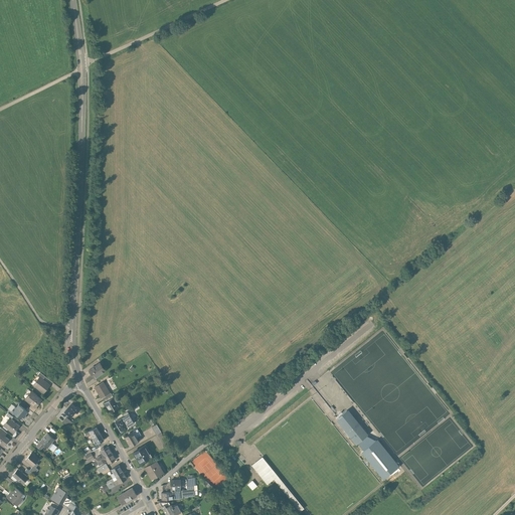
[(105,369),(100,362),(89,370),(95,377),(105,369)]
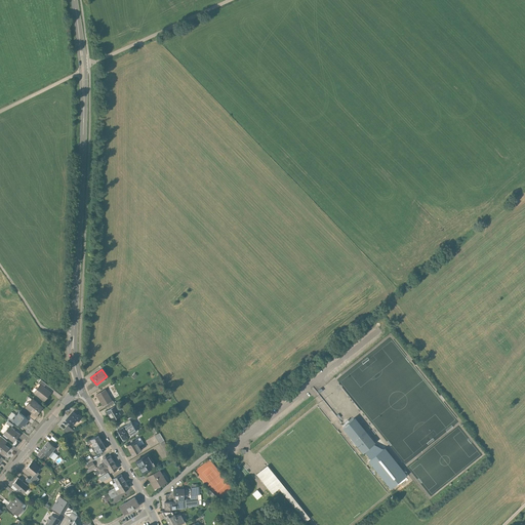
[(44,387),(41,385),(34,393),(45,401),(51,393),(44,387)]
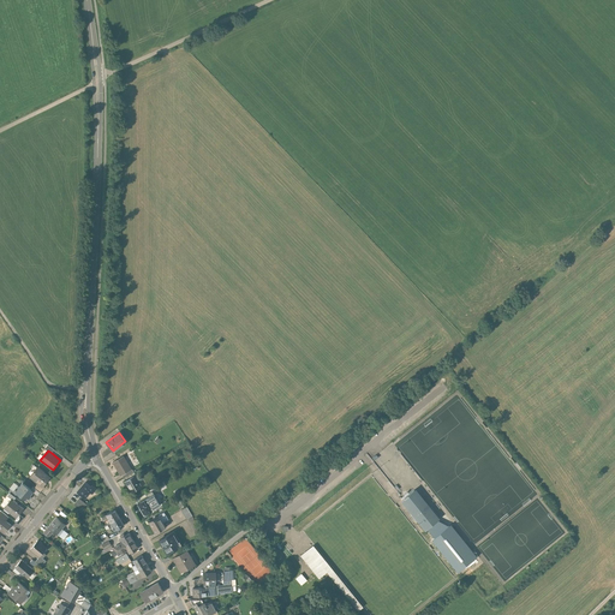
[(131,470),(123,455),(113,460),(121,475),(123,475),(131,470)]
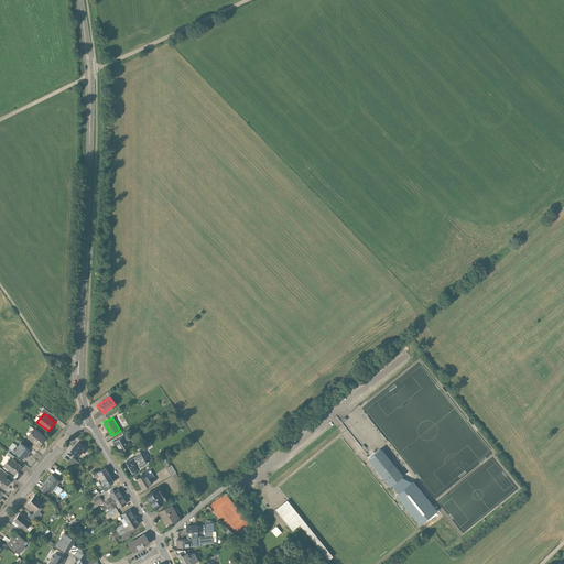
[(46,437),(35,429),(28,437),(35,443),(39,446),(46,437)]
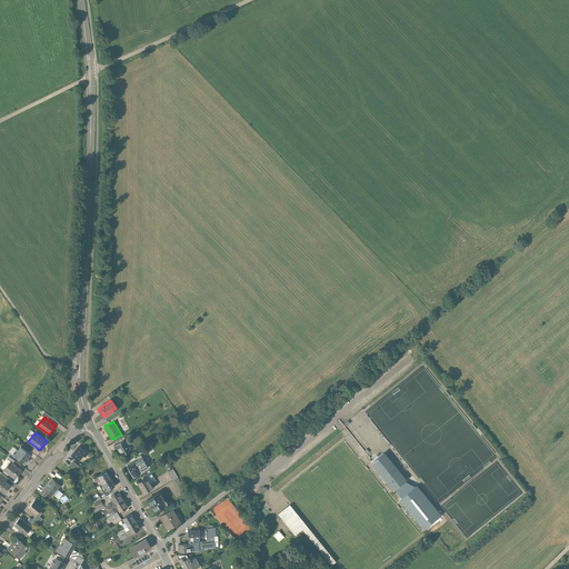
[(131,449),(126,439),(116,445),(122,455),(131,449)]
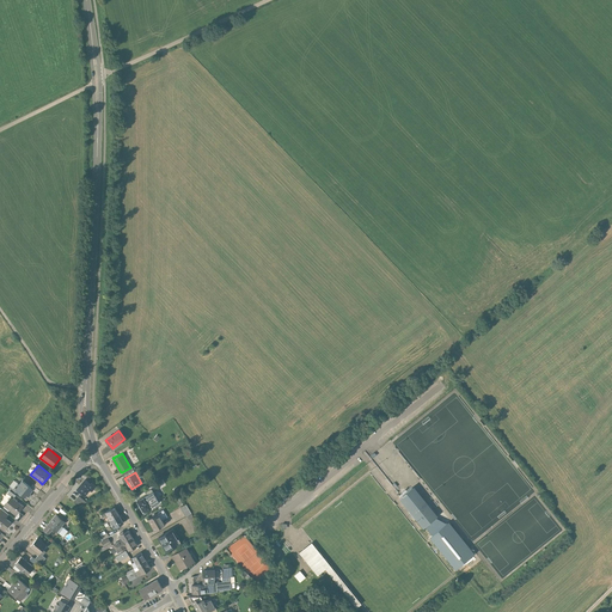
[(90,483),(86,479),(77,489),(85,496),(90,490),(92,493),(97,487),(92,482),(90,483)]
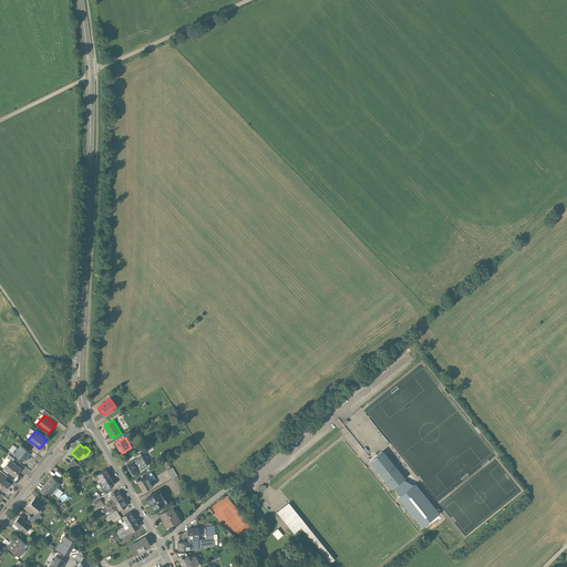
[(29,451),(21,445),(18,449),(17,449),(12,453),(16,455),(24,462),(27,460),(29,457),(31,454),(30,453),(31,453),(29,451)]
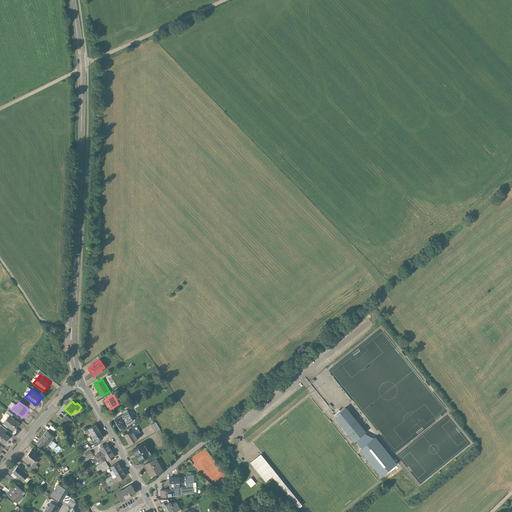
[(335,417),(355,442),(367,432),(347,408),(335,417)]
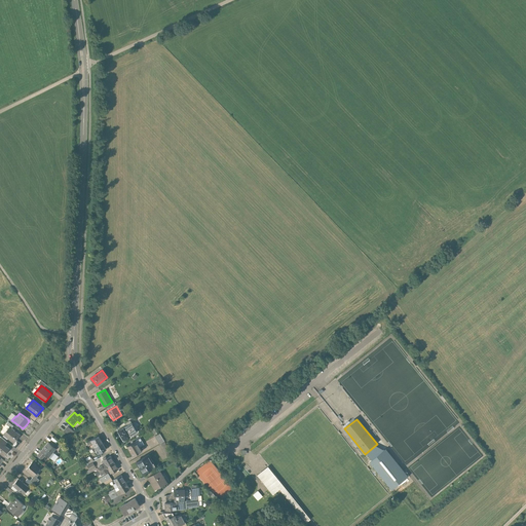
[(133,434),(127,423),(125,424),(118,428),(124,439),(133,434)]
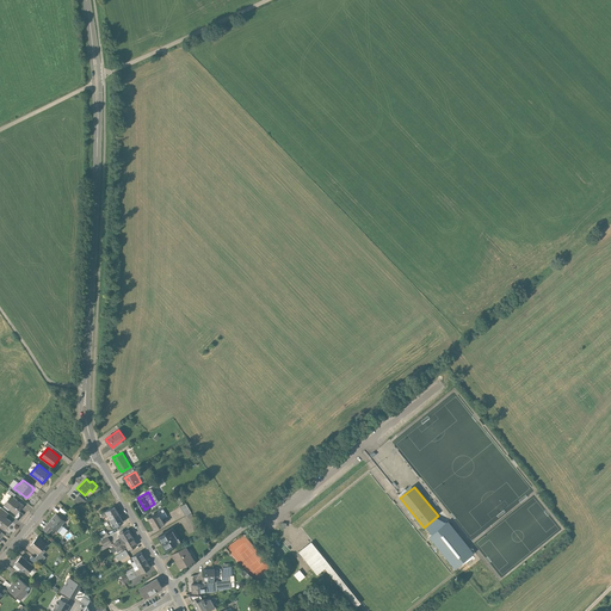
[(13,497),(11,495),(4,505),(17,514),(24,505),(13,497)]
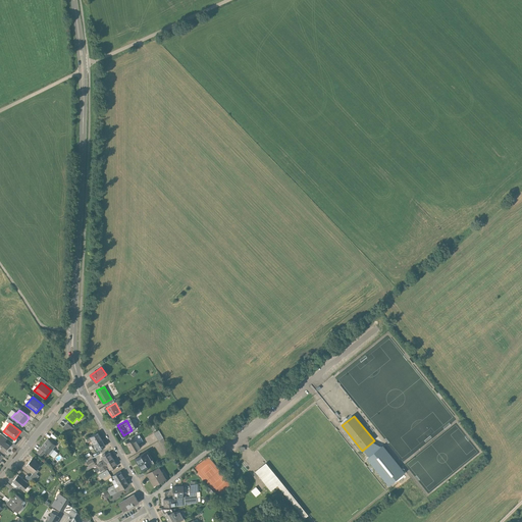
[(164,436),(160,429),(154,432),(159,440),(164,436)]
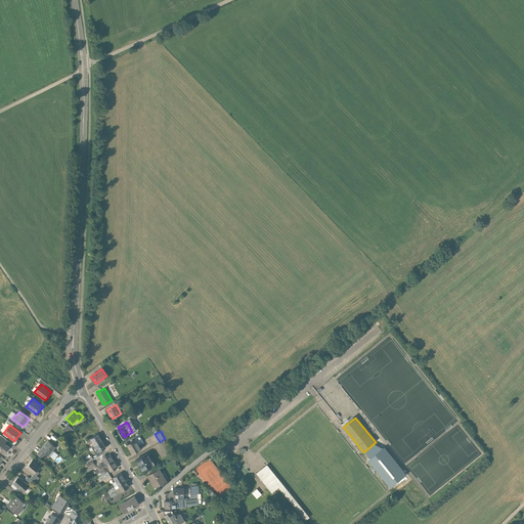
[(90,444),(91,447),(102,441),(98,435),(94,437),(94,436),(90,439),(87,441),(89,445),(90,444)]
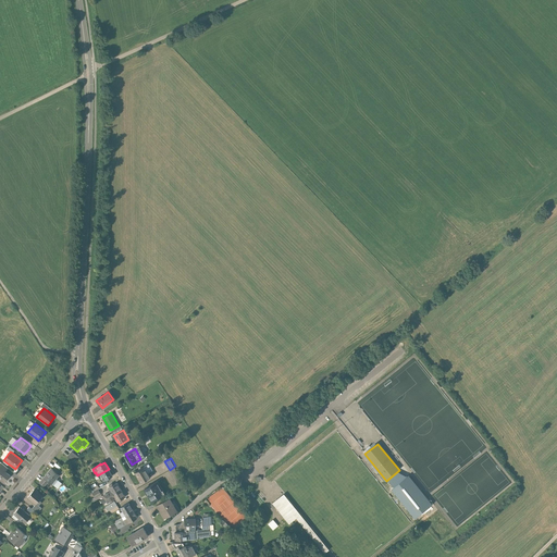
[(149,473),(145,466),(135,471),(141,482),(150,477),(149,473)]
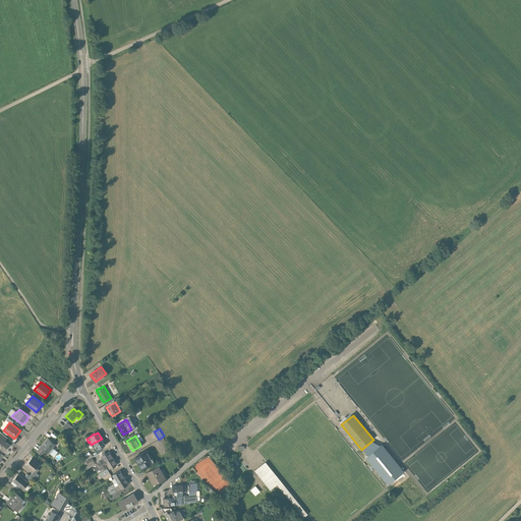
[(172,450),(164,436),(159,440),(167,453),(172,450)]
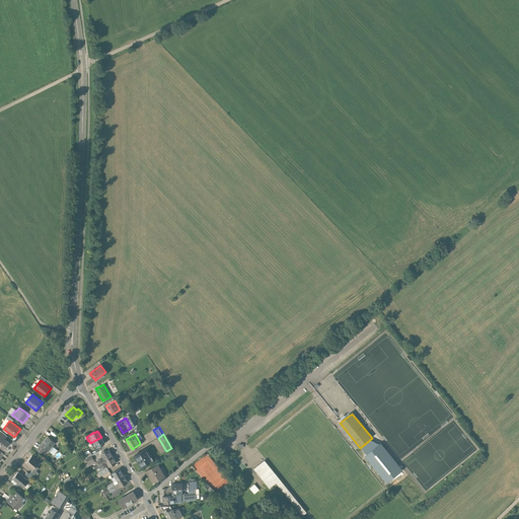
[(5,439),(0,435),(0,446),(3,450),(10,443),(5,439)]
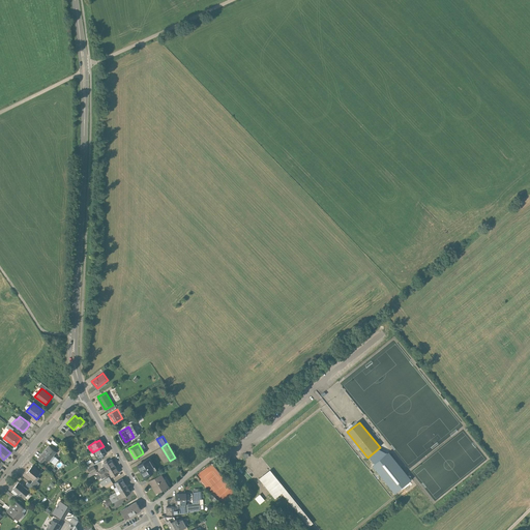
[(56,452),(49,446),(41,454),(46,459),(49,461),(56,452)]
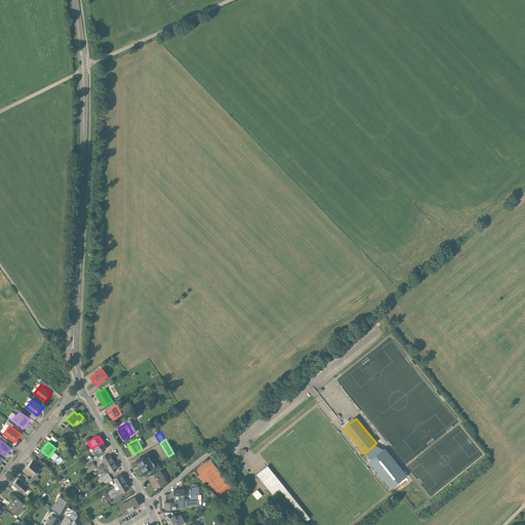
[(91,454),(94,452),(95,455),(107,449),(103,442),(91,448),(88,449),(91,454)]
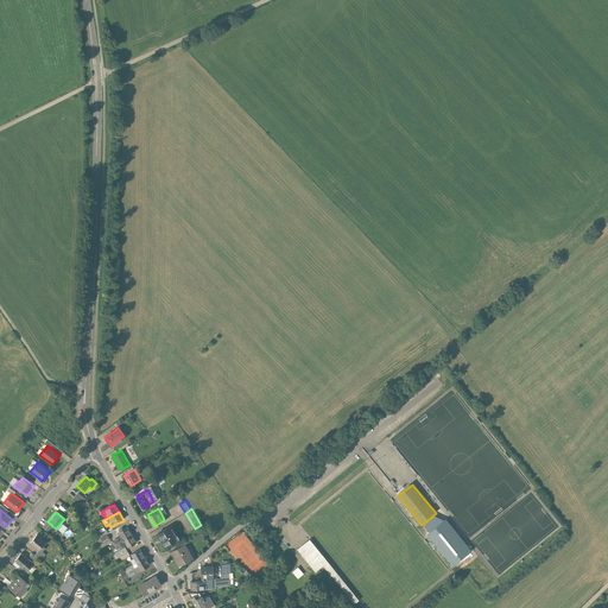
[(52,526),(48,521),(43,527),(48,532),(52,526)]
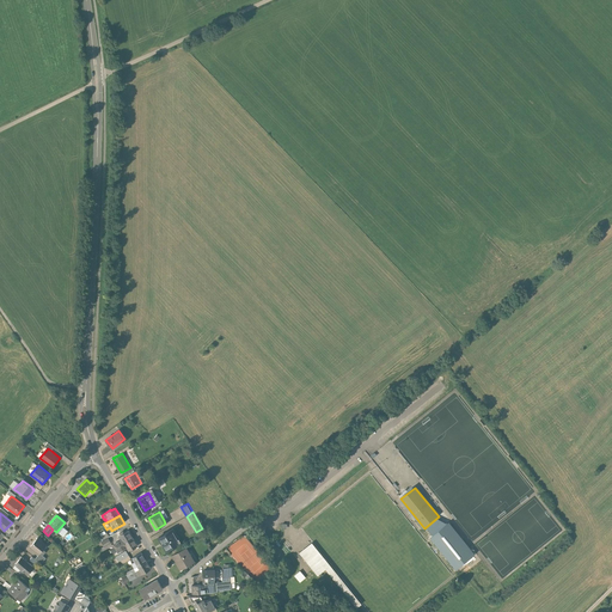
[(181,542),(172,528),(158,537),(166,550),(181,542)]
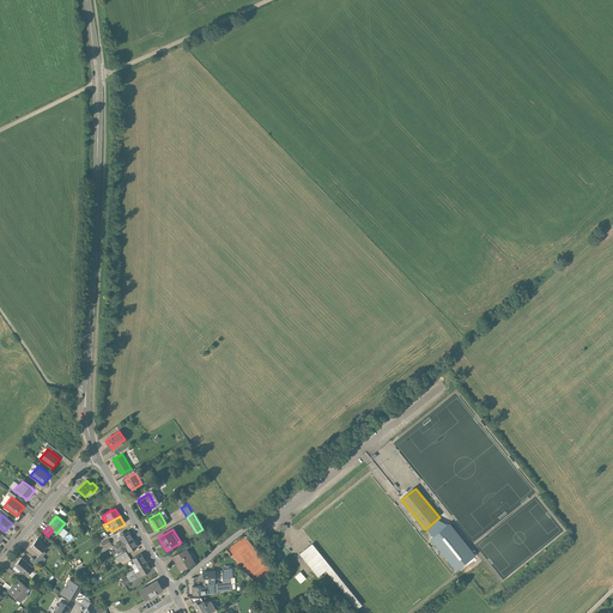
[(116,550),(134,539),(129,532),(127,533),(126,532),(120,534),(121,535),(120,536),(120,538),(119,538),(121,541),(114,545),(116,550)]
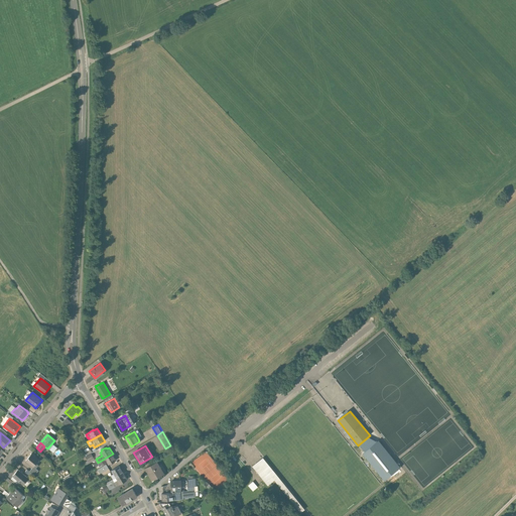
[(207,482),(220,473),(205,452),(191,461),(207,482)]
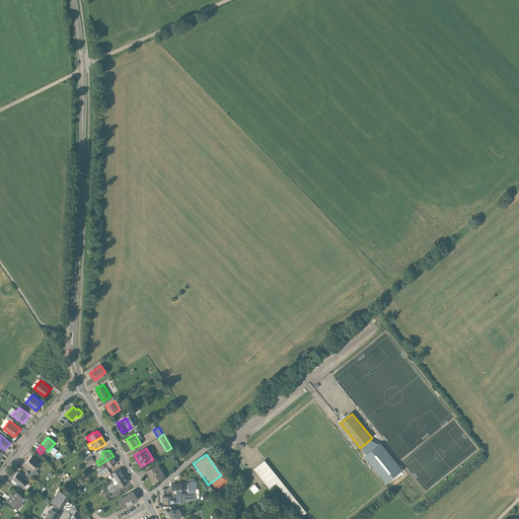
[(40,462),(31,456),(25,463),(33,470),(34,471),(35,471),(39,468),(39,467),(36,466),(40,462)]
